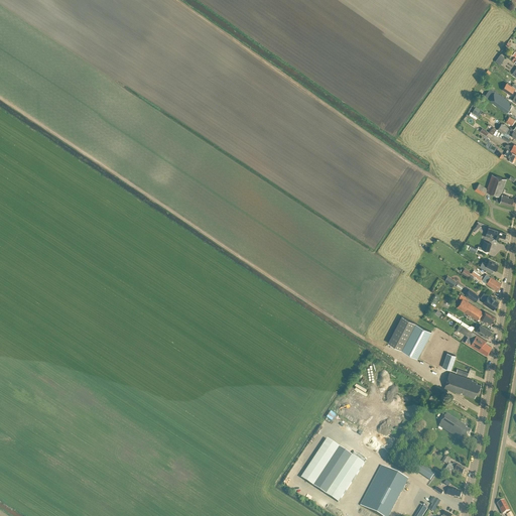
[(502,90),(510,96),(515,89),(506,83),(502,90)]
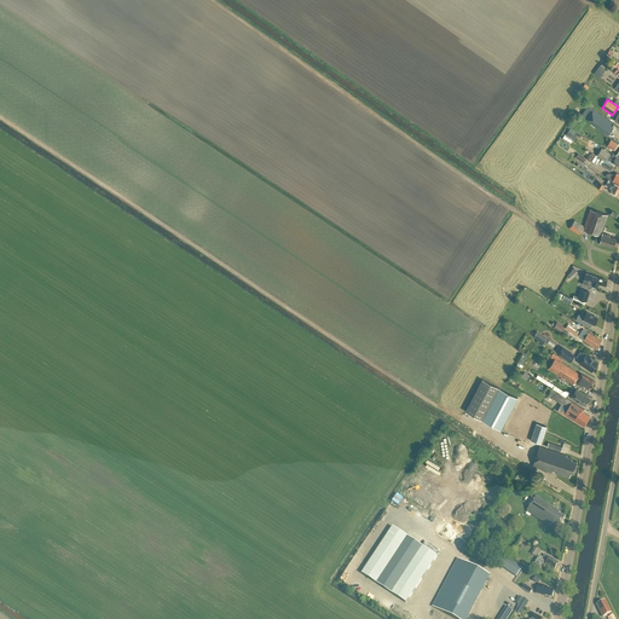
[(612,126),(613,123),(589,105),(582,115),(586,119),(608,134),(613,126),(612,126)]
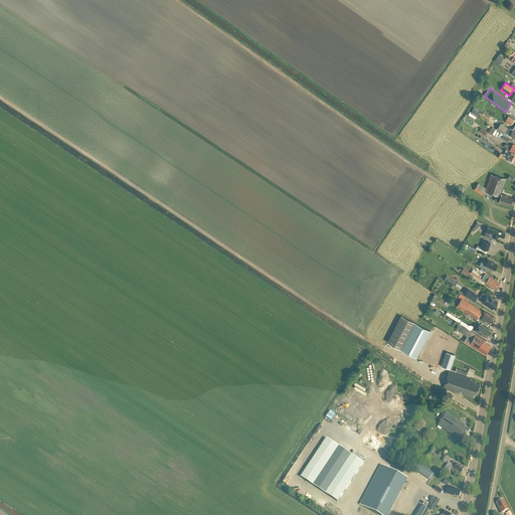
[(471,113),(478,116),(481,109),(474,106),(471,113)]
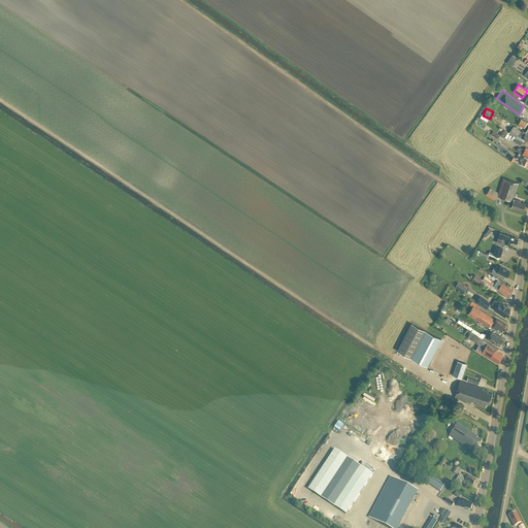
[(518,125),(524,128),(527,123),(522,120),(518,125)]
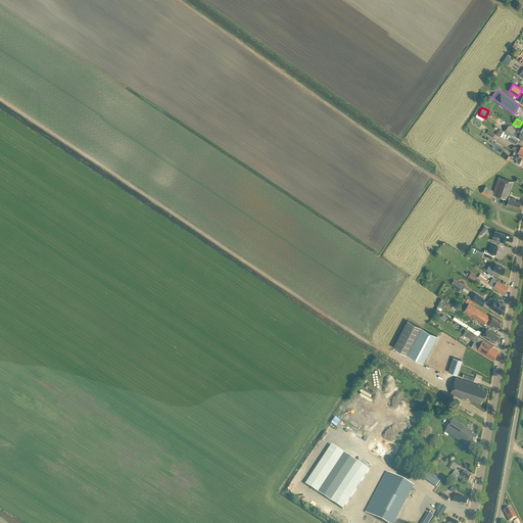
[(511,135),(515,129),(508,125),(504,131),(511,135)]
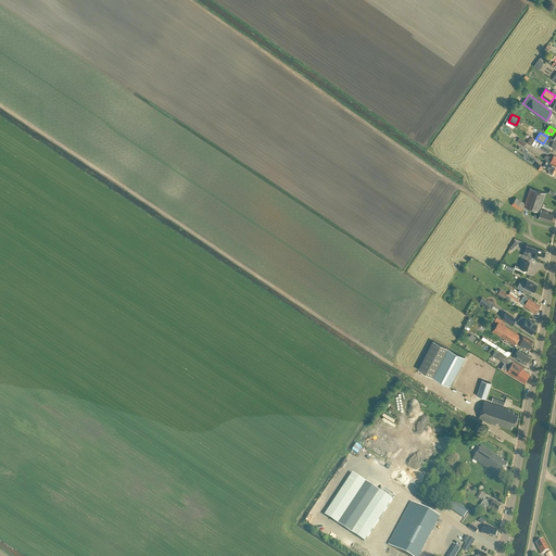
[(554,140),(550,138),(546,142),(547,143),(550,146),(555,149),(555,148),(555,141),(554,140)]
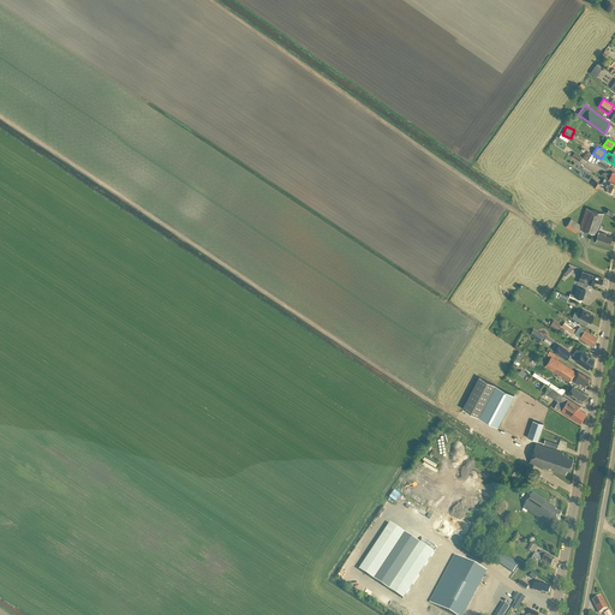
[(598,189),(602,181),(596,178),(592,185),(598,189)]
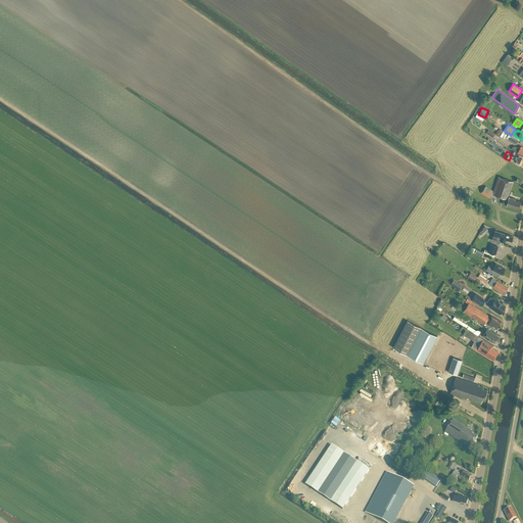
[(521,164),(522,160),(522,155),(517,153),(514,160),(521,164)]
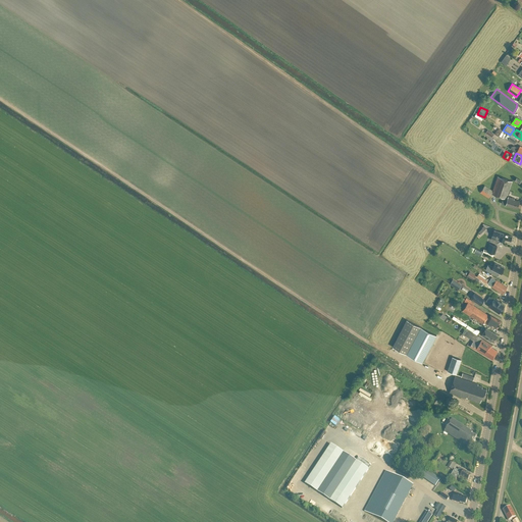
[(493,190),(492,192),(484,186),(480,193),(488,198),(492,193),(492,194),(503,198),(502,204),(517,208),(519,201),(514,199),(508,197),(509,195),(508,195),(512,181),(498,176),(492,190),(493,190)]
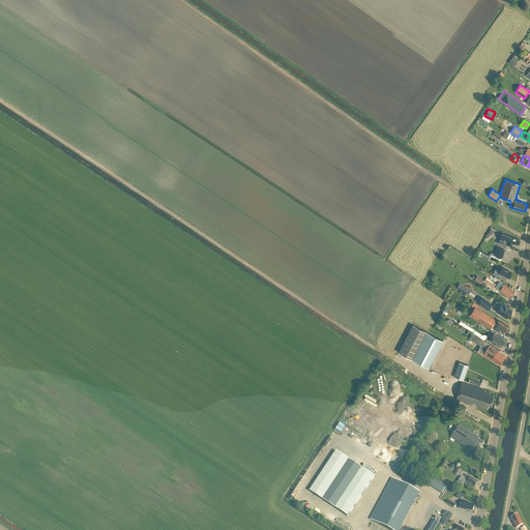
[(500,239),(507,241),(506,243),(511,245),(512,242),(519,244),(520,240),(502,234),(500,239)]
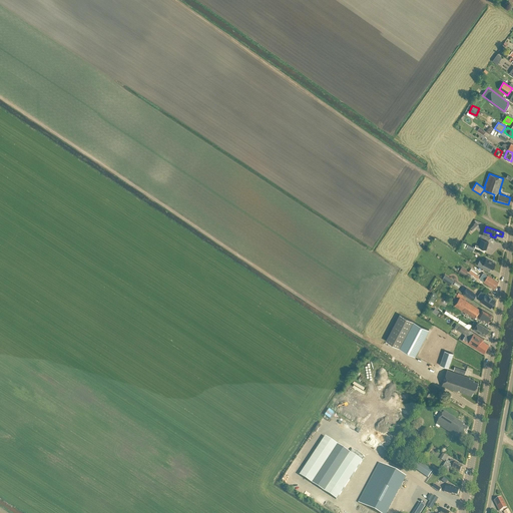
[(486,249),(489,241),(481,239),(479,245),(476,244),(474,247),(484,252),(485,249),(486,249)]
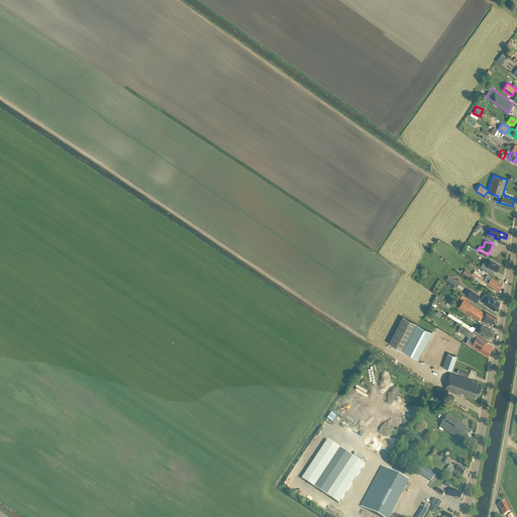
[(496,272),(499,265),(490,261),(487,267),(496,272)]
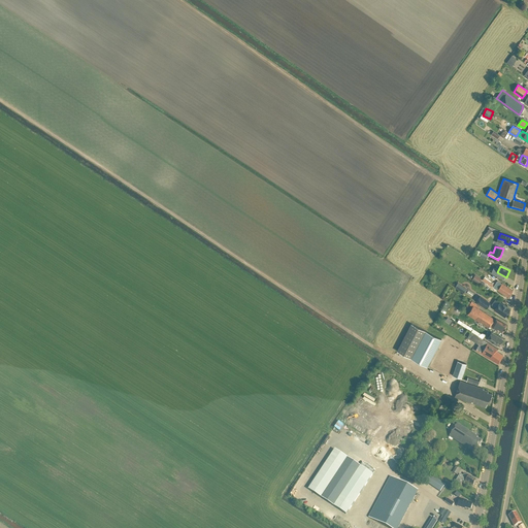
[(482,278),(475,274),(472,279),(479,284),(482,278)]
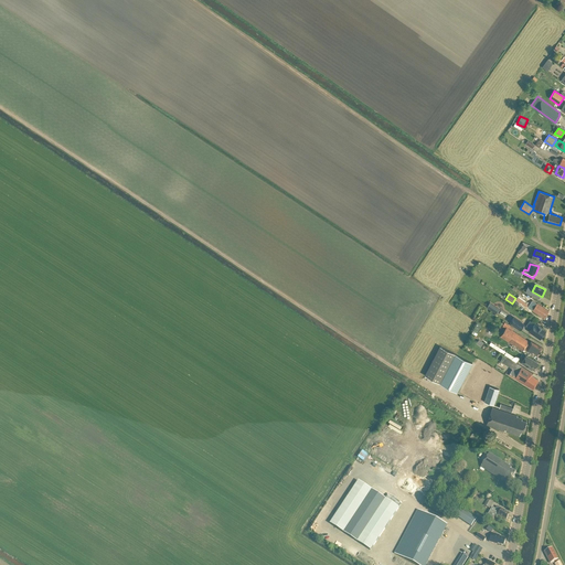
[(518,297),(515,299),(526,306),(528,304),(525,302),(526,300),(519,296),(518,297)]
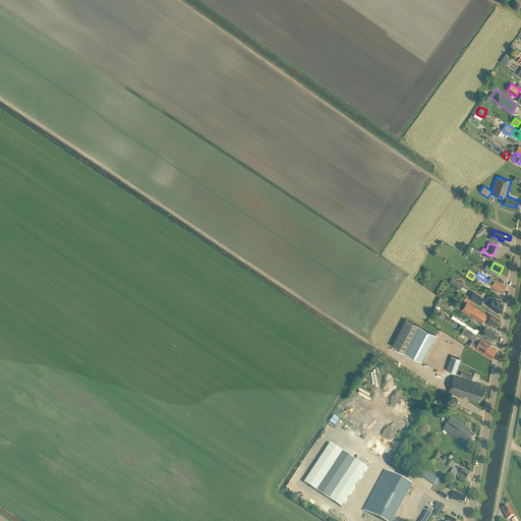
[(449,283),(457,289),(461,285),(452,279),(449,283)]
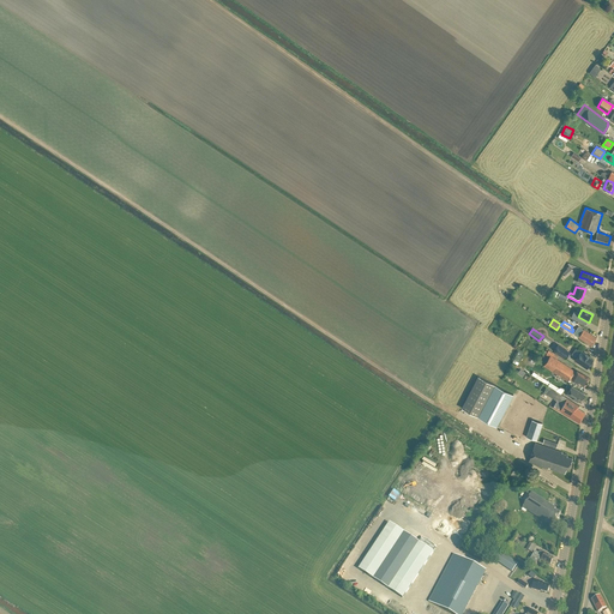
[(591,345),(596,337),(584,329),(578,337),(591,345)]
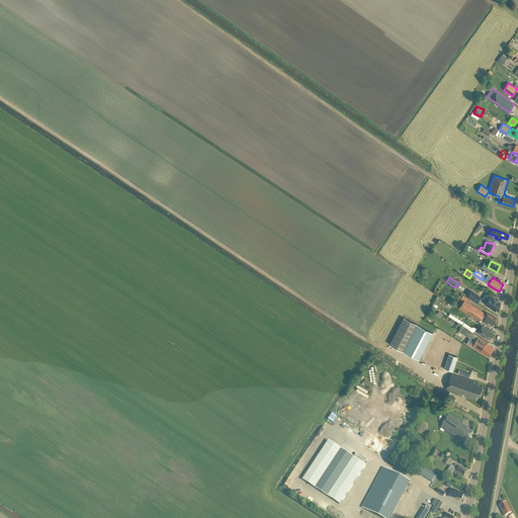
[(481,296),(470,290),(466,295),(477,303),(481,296)]
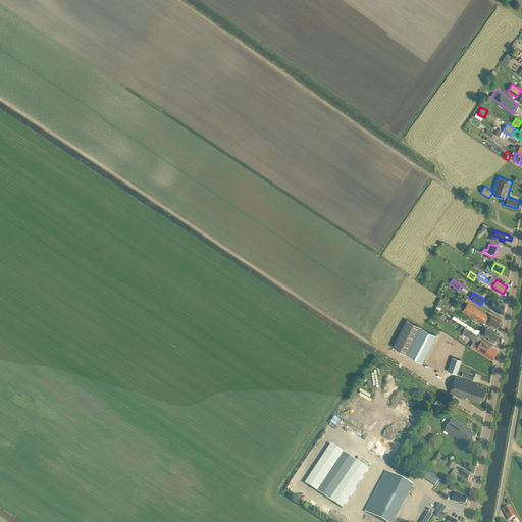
[(483,324),(488,316),(473,305),(474,303),(465,296),(463,299),(465,300),(468,302),(462,311),(483,324)]
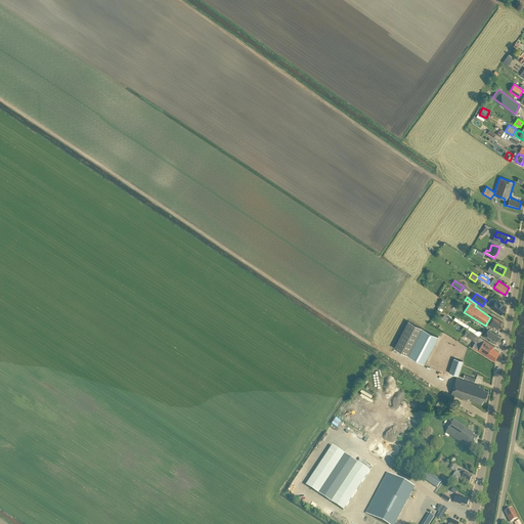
[(491,307),(501,313),(506,307),(501,305),(503,304),(496,299),(491,307)]
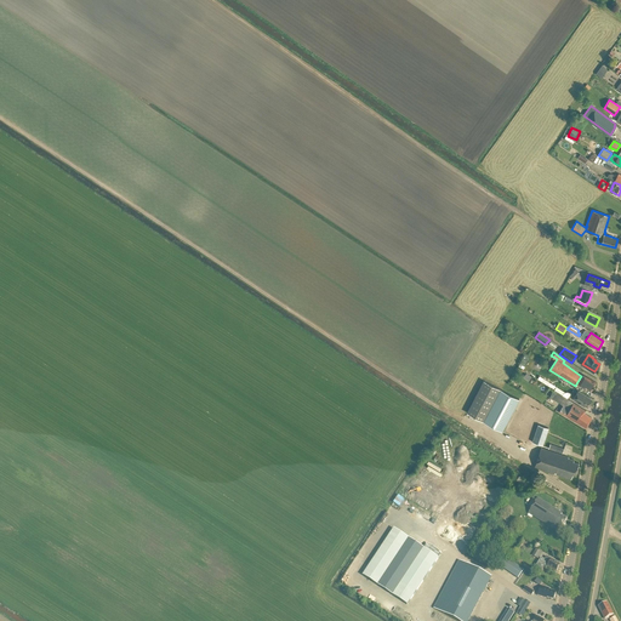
[(587,388),(591,391),(597,382),(584,375),(579,383),(586,389),(587,388)]
